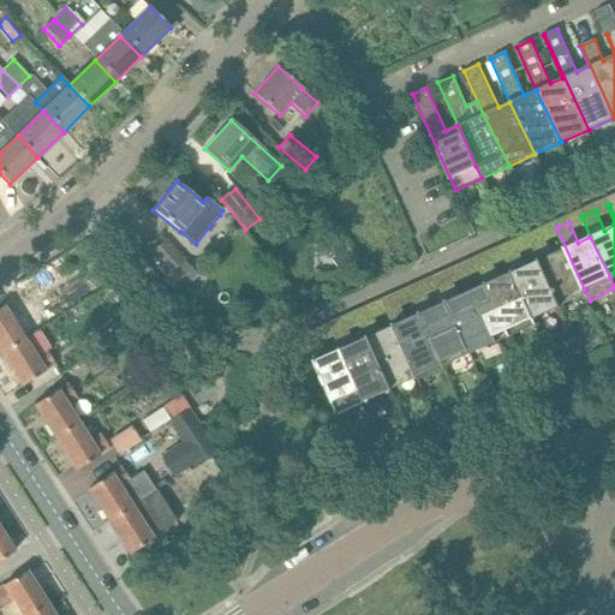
[(556,227),(555,228),(563,249),(553,255),(543,234),(529,240),(537,261),(559,300),(584,288),(556,227)]
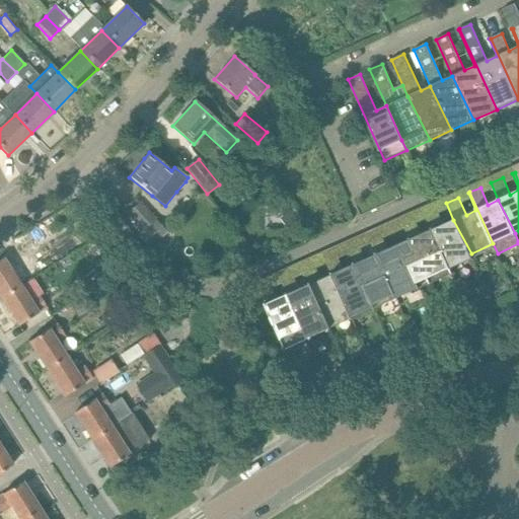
[(149,248),(166,232),(139,202),(127,213),(144,230),(138,236),(149,248)]
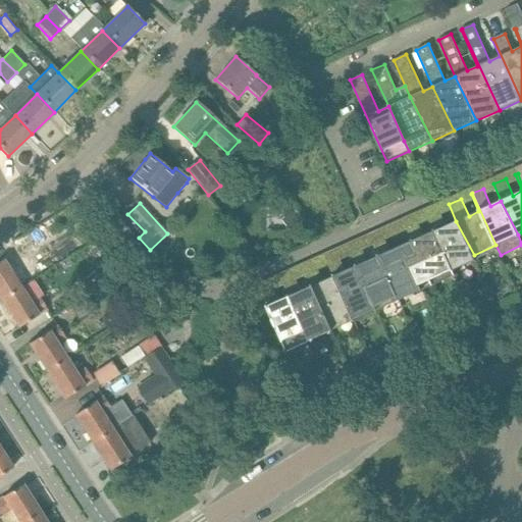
[(476,260),(474,255),(456,221),(447,225),(438,209),(426,214),(433,231),(453,270),(476,260)]
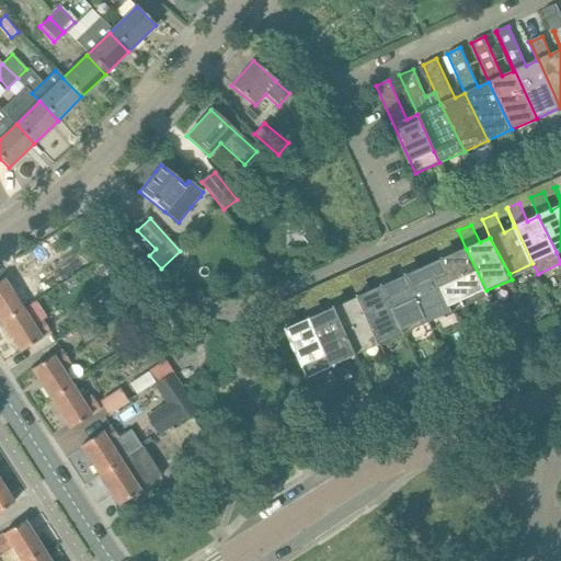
[(324,239),(316,227),(302,238),(311,249),(324,239)]
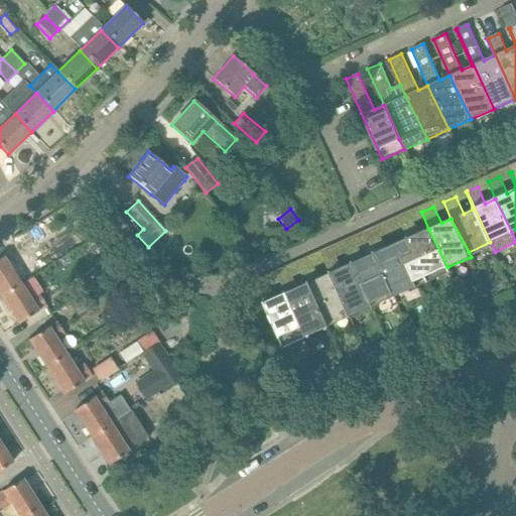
[(447,267),(428,229),(419,233),(411,216),(399,222),(406,238),(428,282),(450,273),(447,267)]
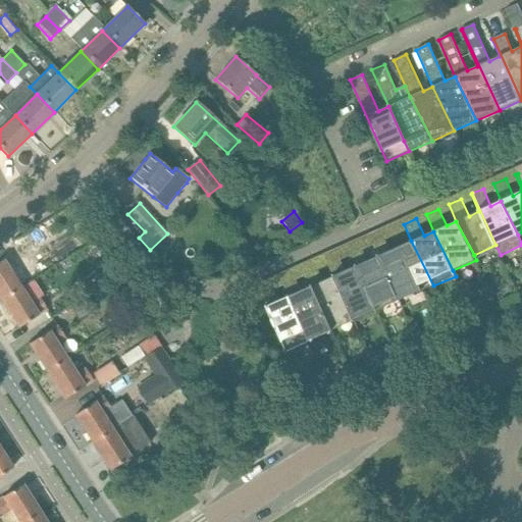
[(382,233),(372,239),(401,301),(433,285),(411,241),(401,246),(401,245),(400,245),(401,247),(390,251),(382,233)]
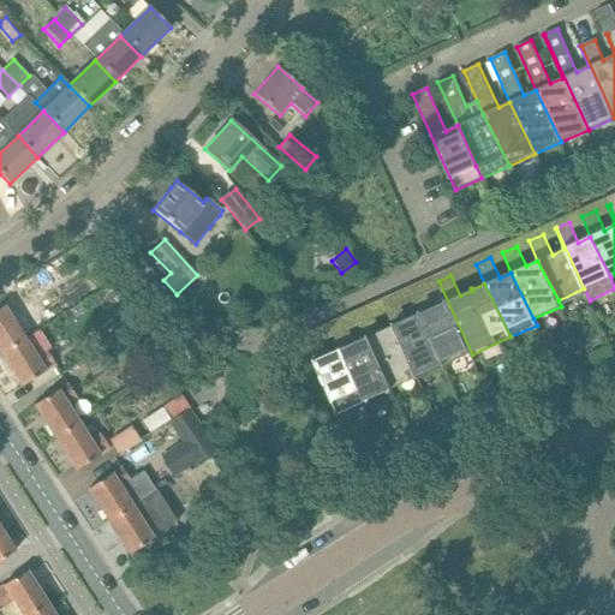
[(419,314),(445,366),(472,354),(439,281),(436,282),(446,303),(434,308),(424,287),(410,294),(419,314)]
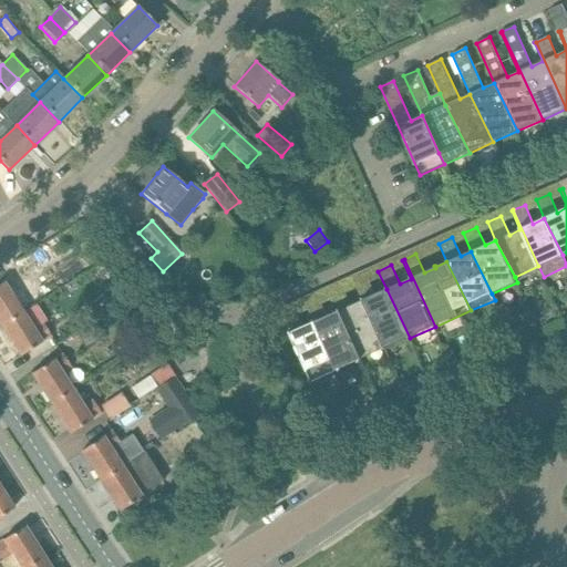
[(353,281),(362,300),(385,349),(410,338),(387,289),(375,295),(367,276),(353,281)]
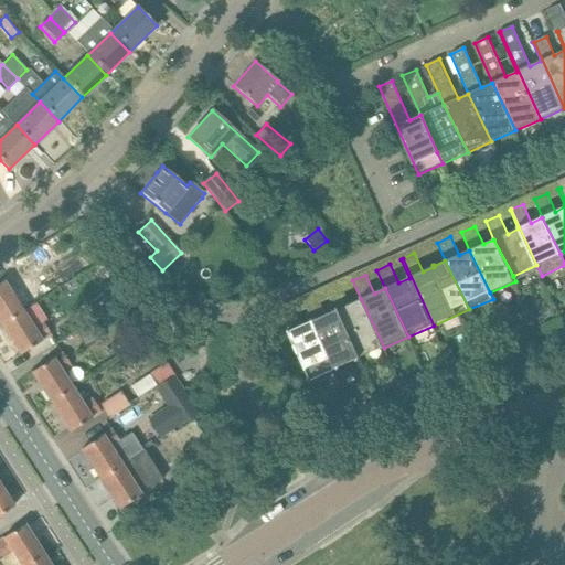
[(0,284),(0,323),(1,327),(32,306),(24,295),(21,289),(12,276),(0,284)]
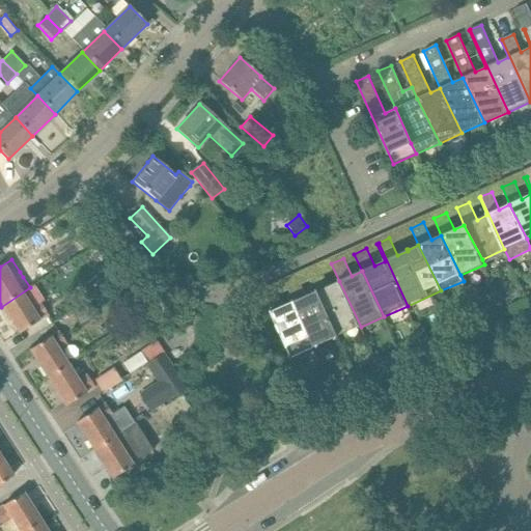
[(316,291),(338,337),(361,327),(339,281),(329,286),(322,269),(308,274),(316,291)]
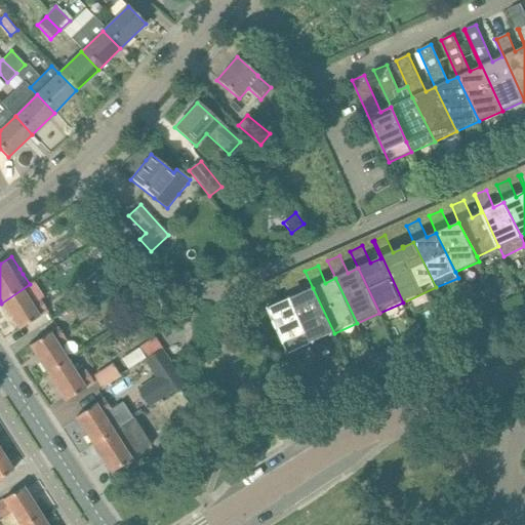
[(283,281),(290,298),(309,333),(313,344),(334,333),(313,288),(303,293),(295,276),(283,281)]
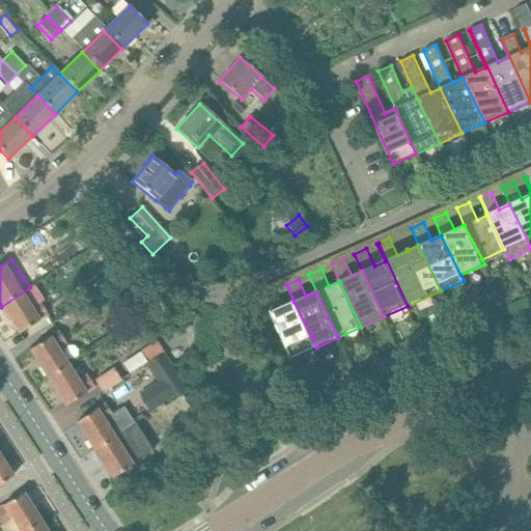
[(48,314),(30,287),(1,307),(19,334),(36,323),(39,320),(48,314)]
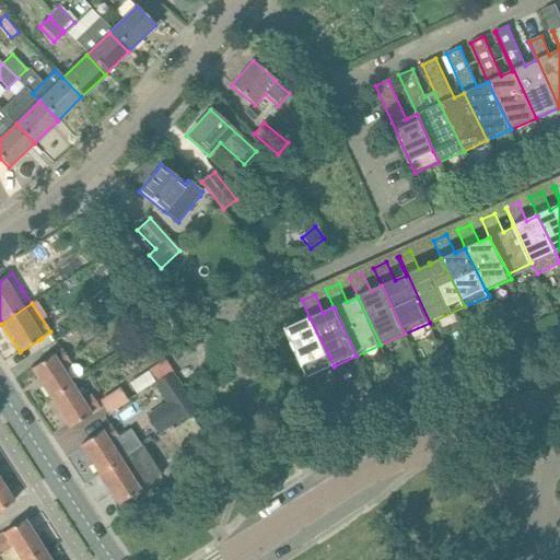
[(329,356),(310,318),(299,323),(291,305),(278,311),(307,377),(334,366),(329,356)]
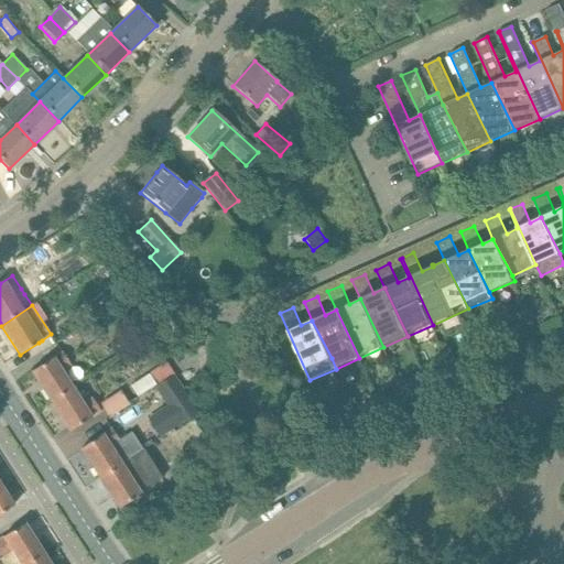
[(95,322),(77,334),(85,345),(102,333),(95,322)]
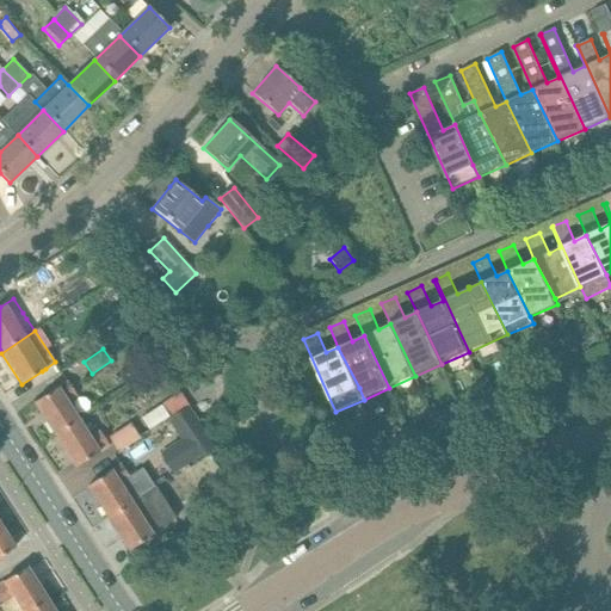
[(34,403),(55,436),(78,420),(66,402),(76,396),(67,382),(57,388),(54,390),(34,403)]
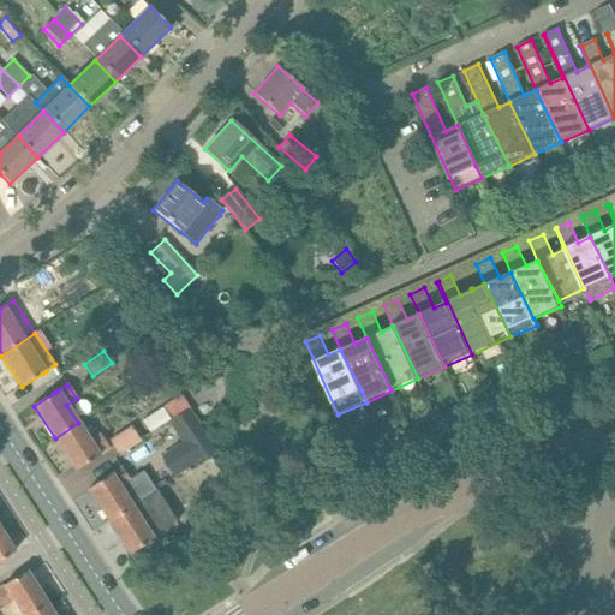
[(181,395),(162,407),(171,419),(172,422),(190,411),(189,407),(181,395)]
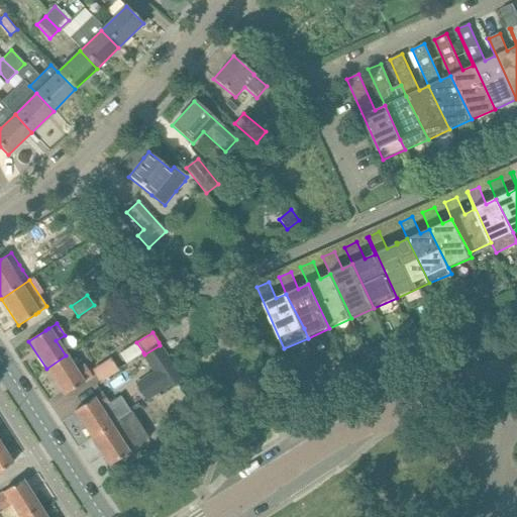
[(165,390),(182,379),(160,345),(144,354),(143,355),(165,390)]
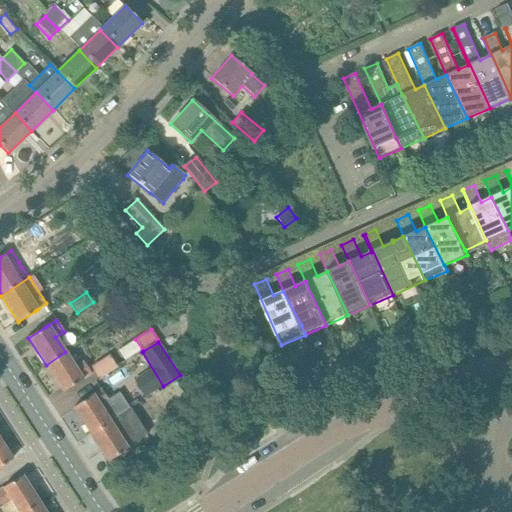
[(65,352),(46,365),(63,391),(80,381),(82,379),(91,373),(83,362),(75,367),(65,352)]
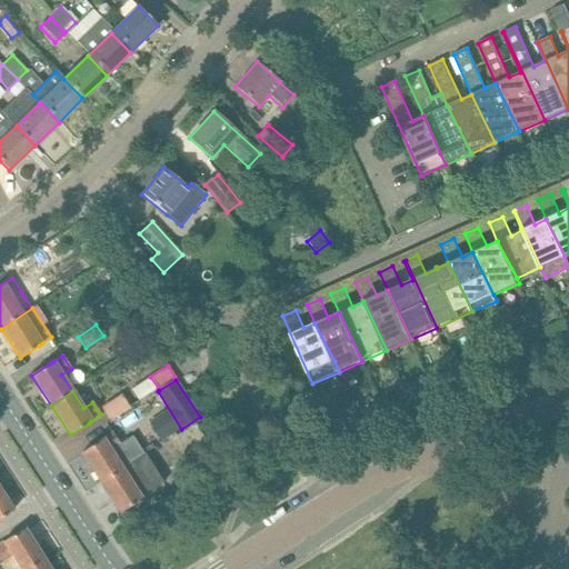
[(101,409),(109,421),(129,408),(121,396),(101,409)]
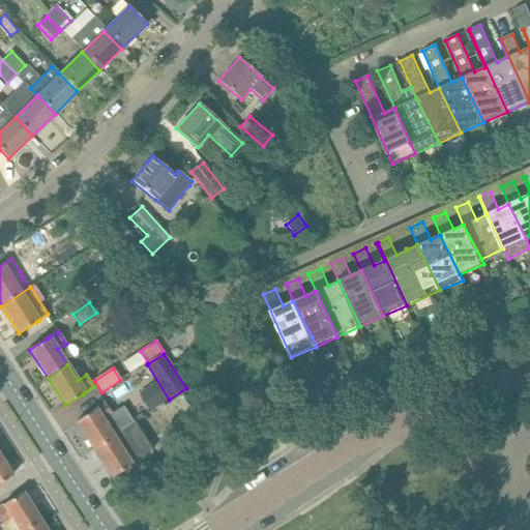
[(112,414),(105,403),(96,409),(93,410),(76,421),(94,450),(134,423),(123,407),(112,414)]
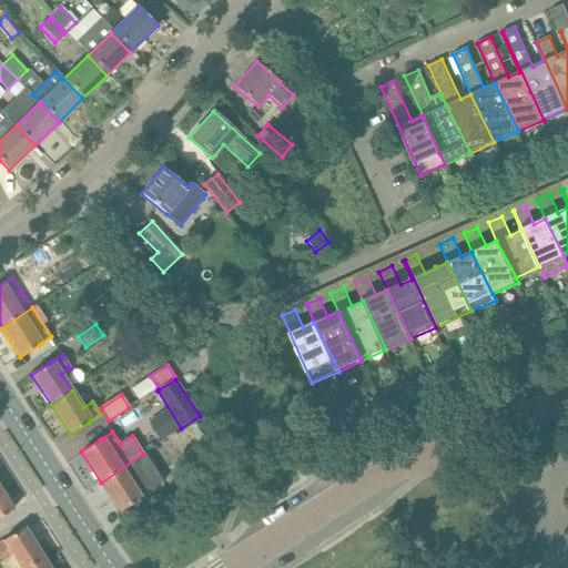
[(209,467),(199,452),(176,467),(186,483),(209,467)]
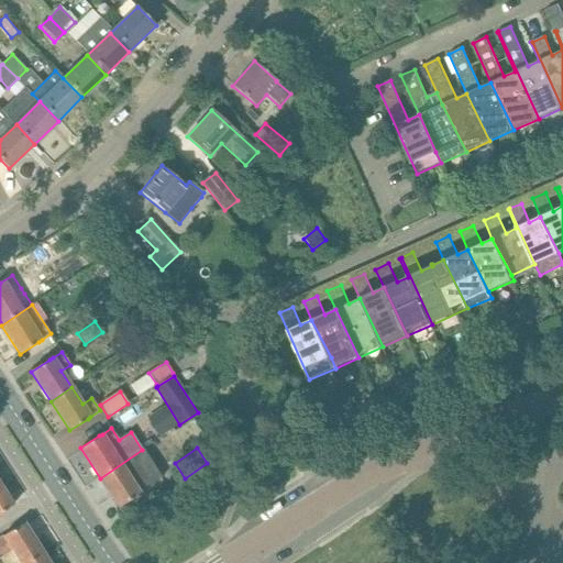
[(143,449),(142,450),(100,478),(119,507),(163,478),(143,449)]
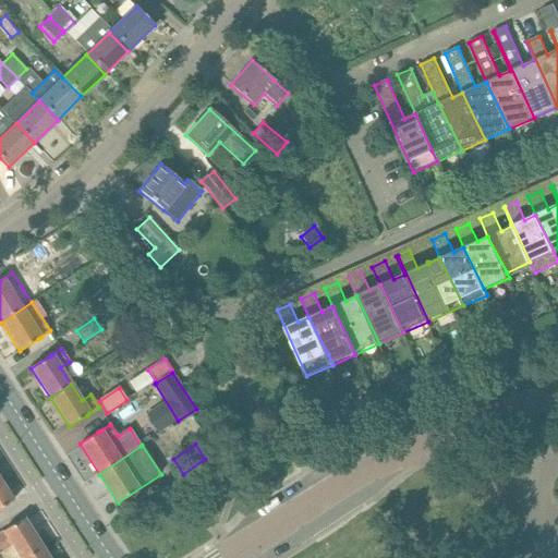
[(0,480),(0,508),(13,500),(0,480)]
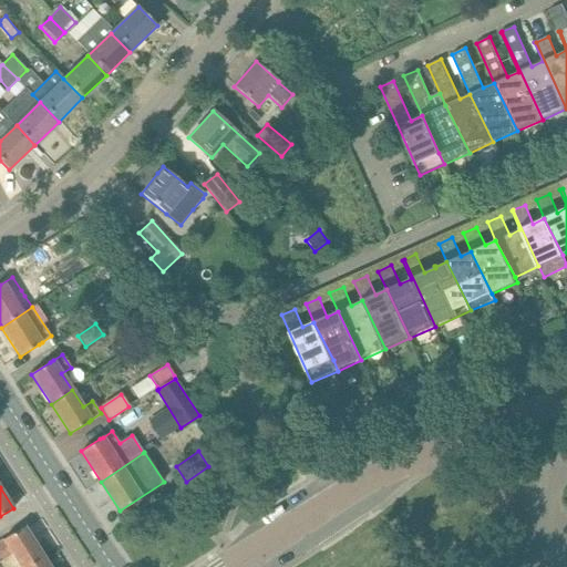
[(1,542),(0,542),(0,558),(1,560),(2,562),(0,563),(2,566),(28,566),(44,557),(24,526),(6,538),(1,542)]
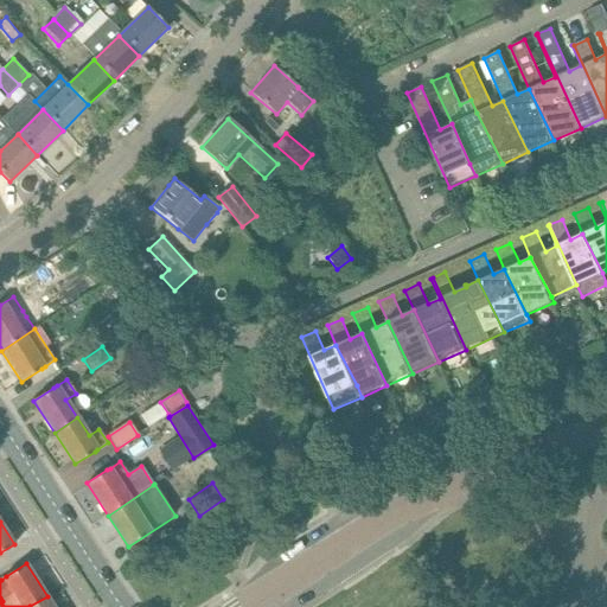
[(53,606),(48,596),(30,606),(53,606)]
